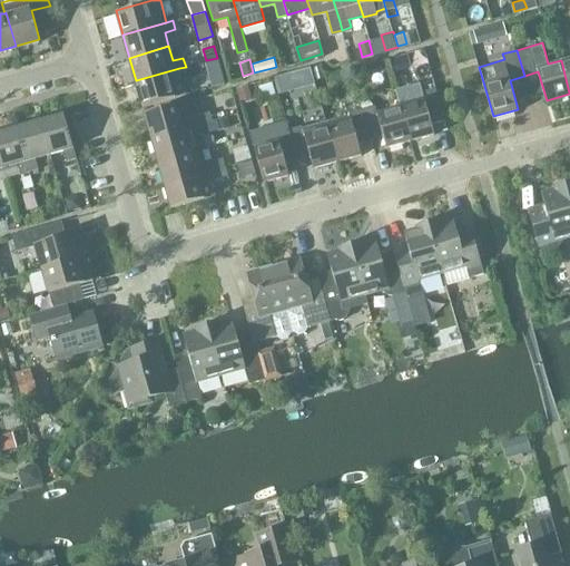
[(320,64),(312,66),(314,77),(323,75),(320,64)]
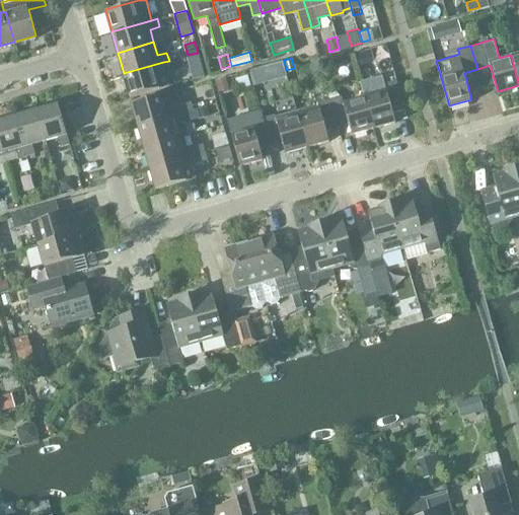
[(130,95),(160,86),(160,87),(170,84),(165,70),(163,62),(124,73),(130,95)]
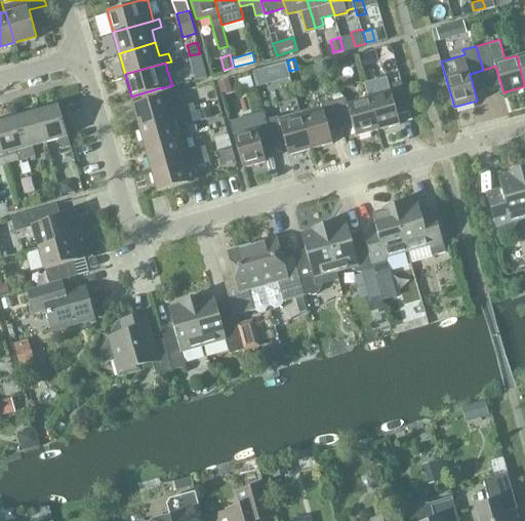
[(272,67),(257,71),(261,87),(276,83),(272,67)]
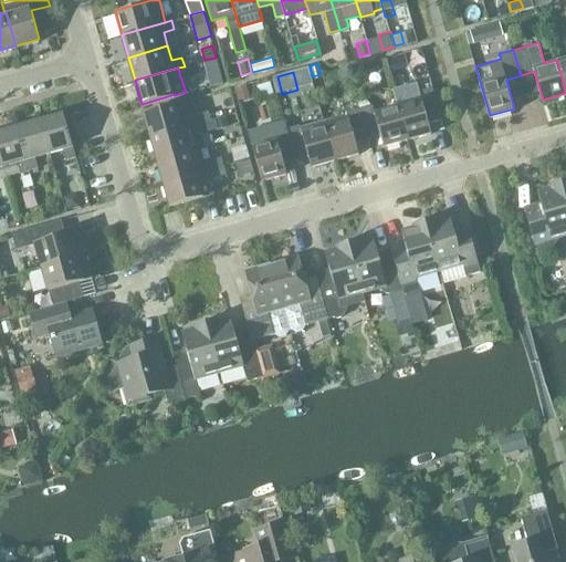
[(247,82),(236,85),(240,101),(251,97),(247,82)]
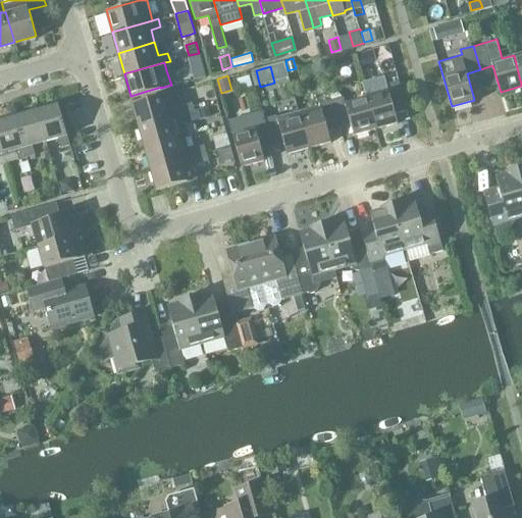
[(367,97),(375,127),(398,121),(395,111),(407,108),(399,79),(386,83),(386,85),(365,91),(367,97)]
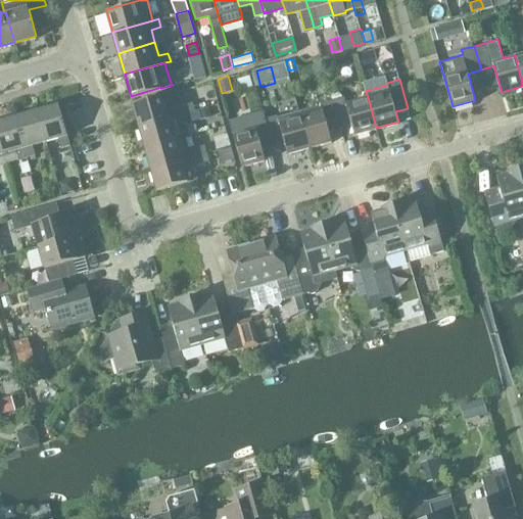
[(376,128),(368,97),(346,103),(344,95),(342,95),(337,89),(330,91),(332,98),(340,128),(351,124),(354,134),(376,128)]
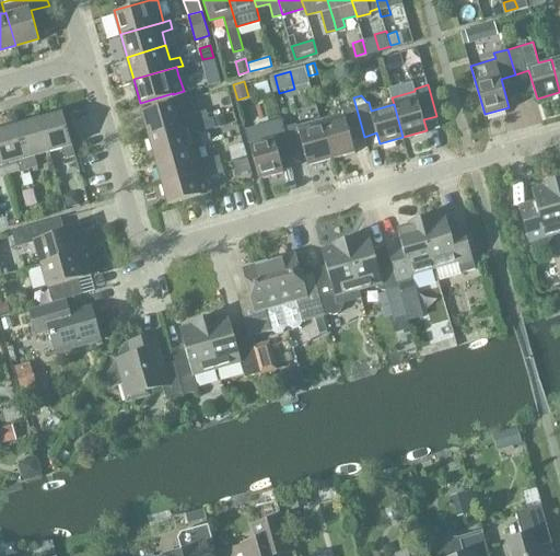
[(207,107),(189,112),(185,97),(142,111),(149,134),(209,116),(207,107)]
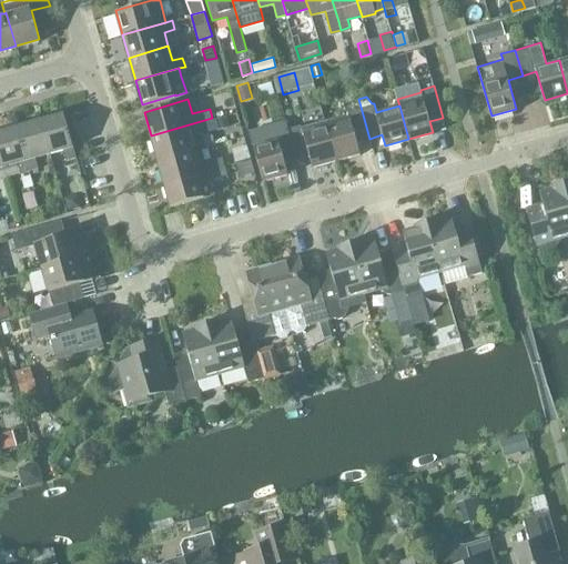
[(357,142),(369,139),(361,107),(347,110),(348,113),(325,120),(336,159),(361,152),(357,142)]
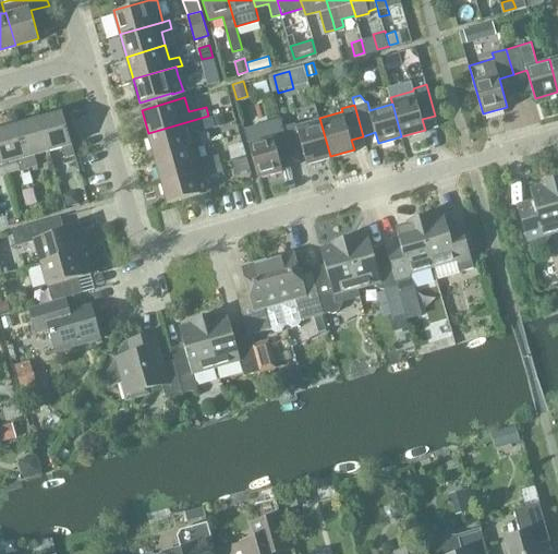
[(39,117),(48,149),(62,145),(65,156),(75,153),(62,110),(39,117)]
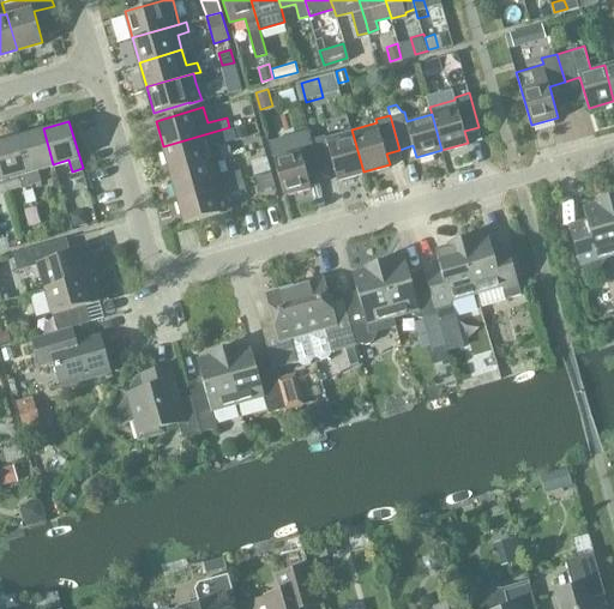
[(244,124),(233,126),(236,137),(247,134),(244,124)]
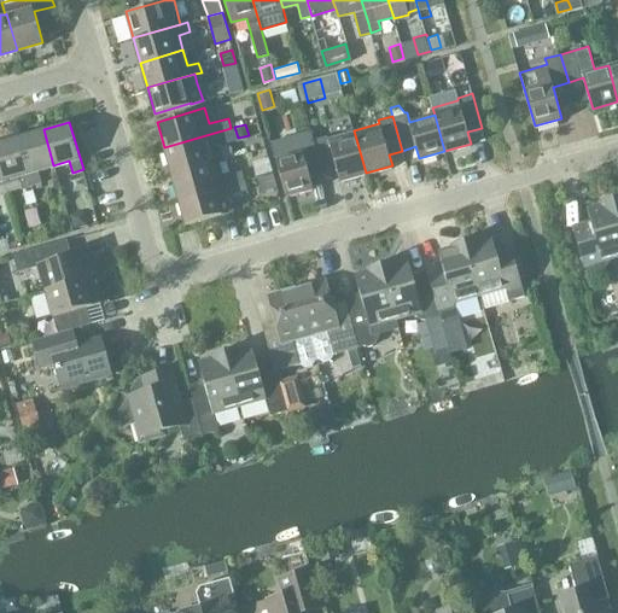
[(164,147),(172,173),(219,158),(221,158),(217,146),(238,138),(234,127),(231,128),(164,147)]
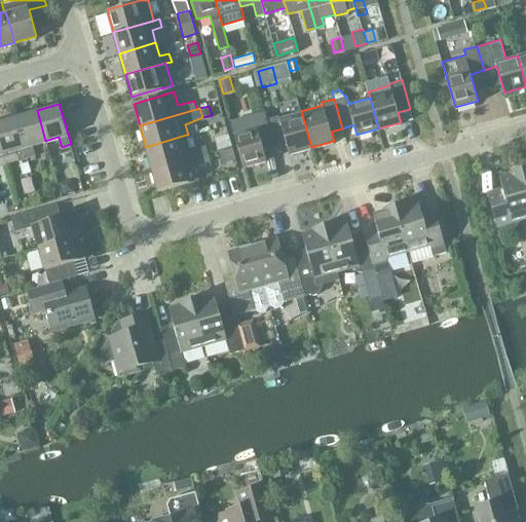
[(33,145),(45,141),(37,110),(15,116),(27,156),(35,154),(33,145)]
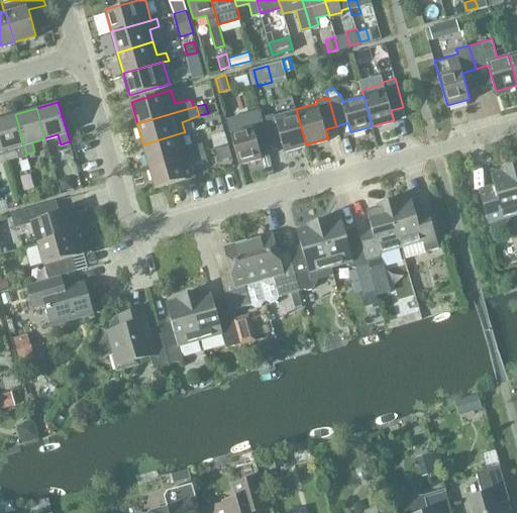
[(285,150),(306,144),(296,109),(275,115),(274,112),(262,116),(271,144),(282,141),(285,150)]
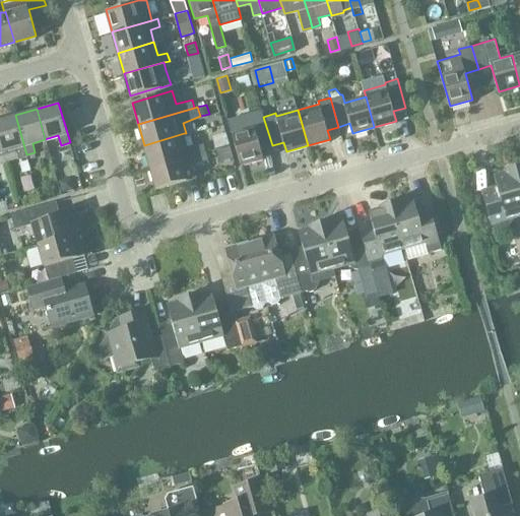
[(18,156),(26,154),(15,115),(0,118),(0,140),(3,151),(16,147),(18,156)]
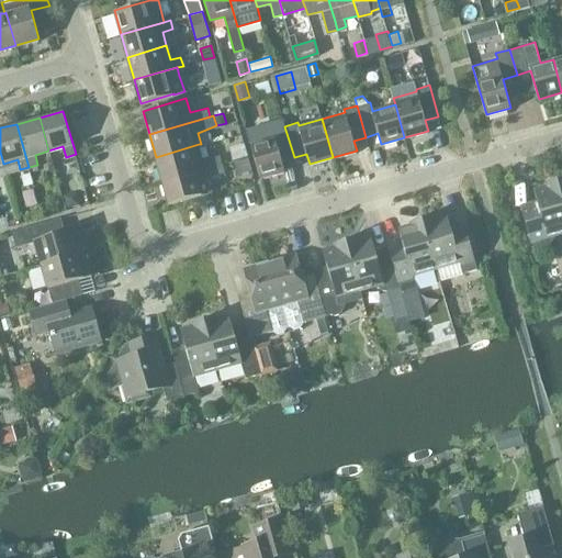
[(281,160),(294,157),(284,126),(272,130),(272,127),(248,135),(260,178),(284,171),(281,160)]
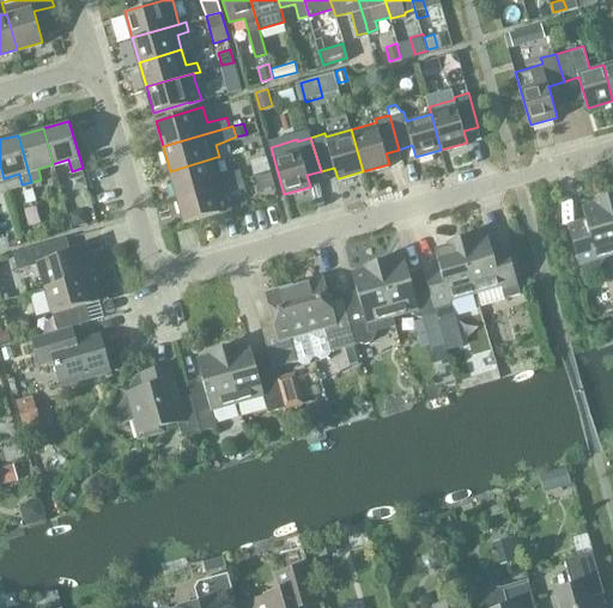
[(266,153),(250,157),(255,171),(271,166),(266,153)]
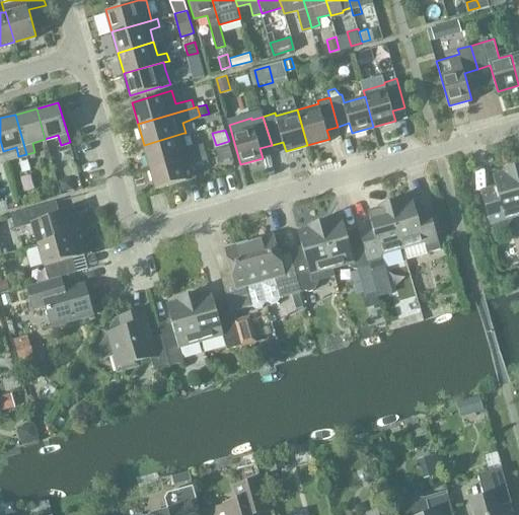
[(149,165),(190,154),(206,150),(203,142),(188,146),(183,133),(144,145),(149,165)]
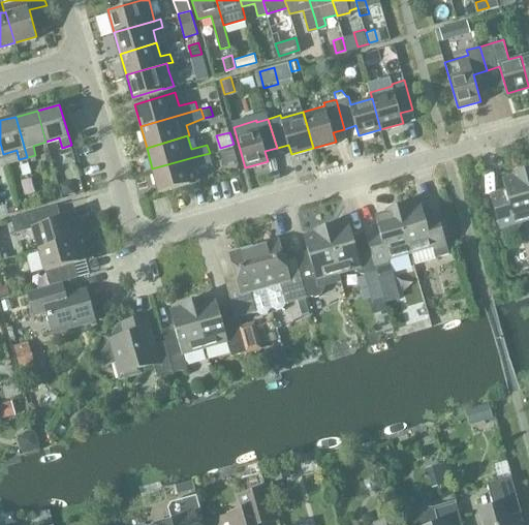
[(234,146),(220,150),(223,161),(237,157),(234,146)]
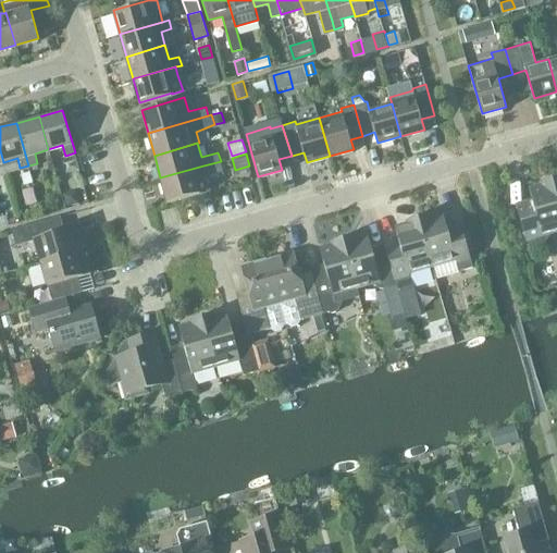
[(203,166),(160,177),(168,201),(210,189),(203,166)]
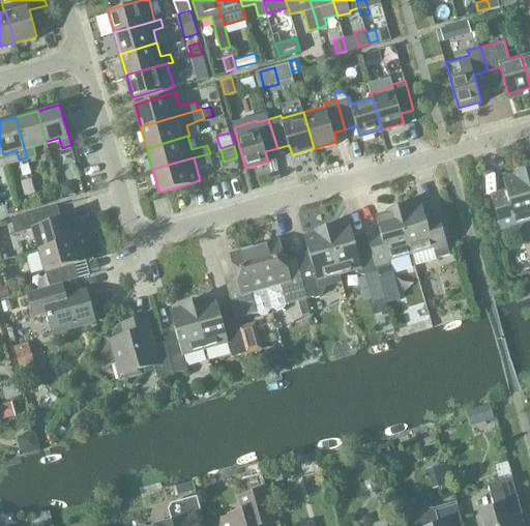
[(28,162),(20,164),(23,174),(31,171),(28,162)]
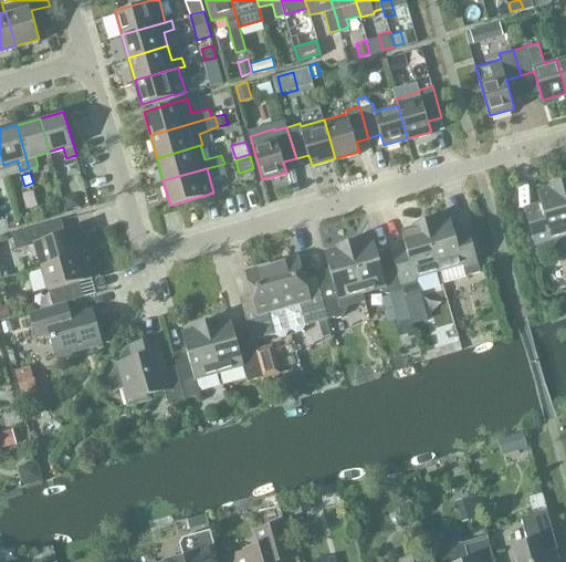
[(551,186),(537,189),(542,206),(527,215),(538,255),(540,253),(543,255),(552,252),(553,250),(555,250),(557,245),(565,242),(565,198),(561,179),(549,183),(551,186)]
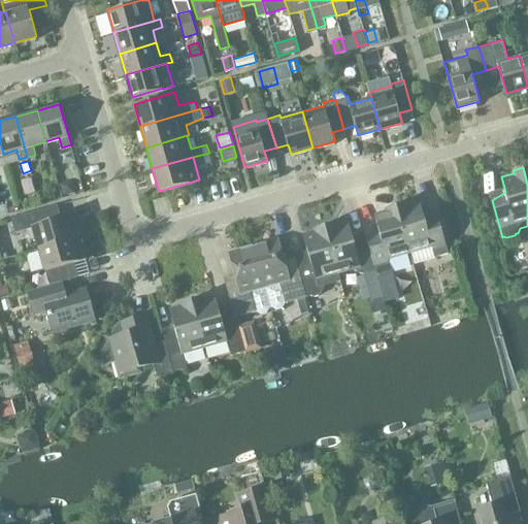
[(70,179),(59,183),(62,194),(73,191),(70,179)]
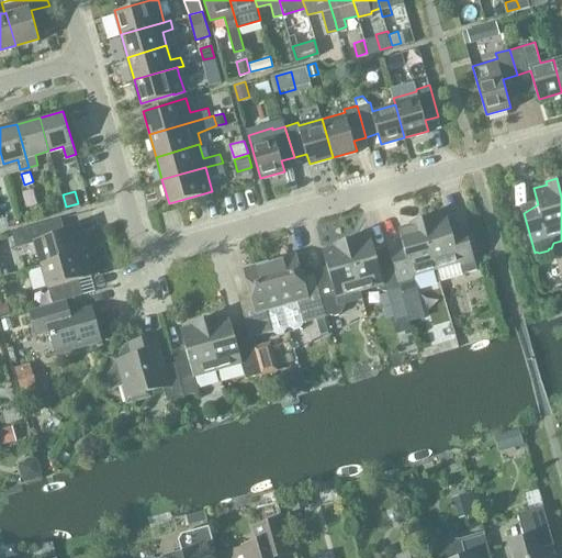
[(422,216),(436,267),(459,260),(462,271),(476,268),(465,226),(451,231),(447,213),(434,218),(434,214),(422,216)]
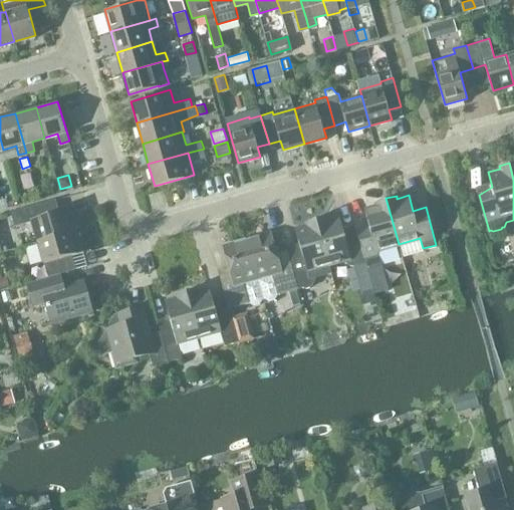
[(38,240),(77,229),(71,208),(59,211),(56,198),(11,211),(15,225),(32,220),(38,240)]
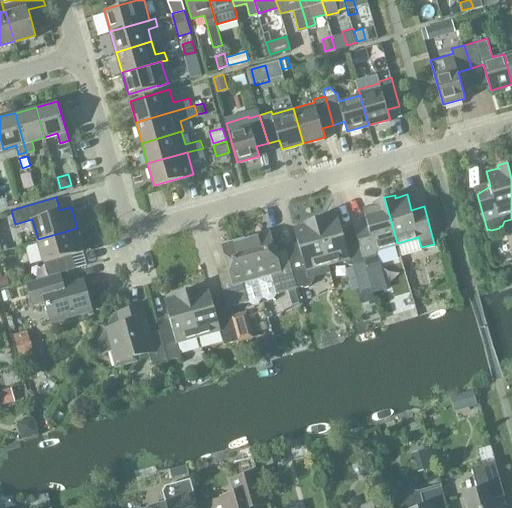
[(376,249),(397,243),(384,197),(374,200),(375,203),(363,207),(368,222),(355,226),(364,259),(366,267),(380,263),(376,249)]
